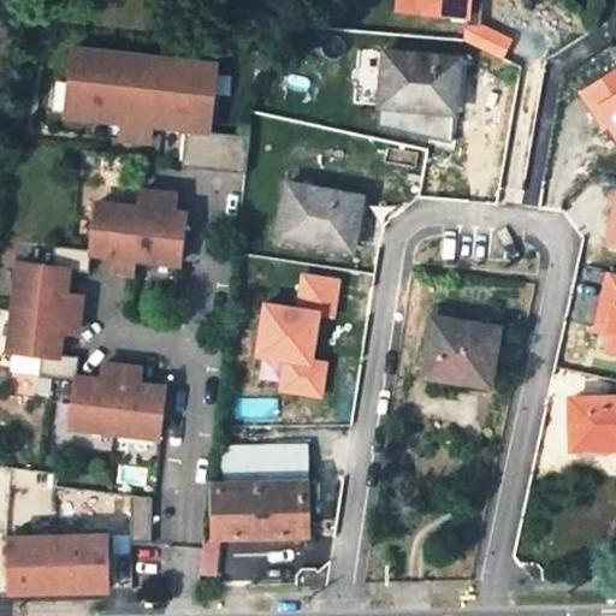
[(461,40),(503,59),(513,40),(480,25),(483,0),(390,0),(390,16),(462,22),(461,40)]
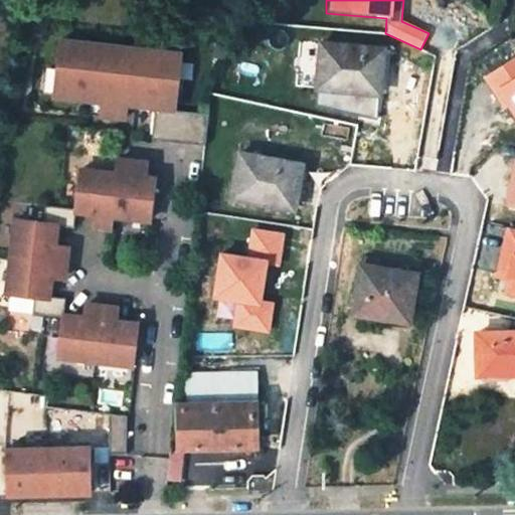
[(178,71),(181,46),(61,32),(59,52),(66,53),(63,84),(93,88),(93,81),(101,82),(100,89),(132,93),(133,87),(140,88),(139,93),(168,97),(171,71),(178,71)]
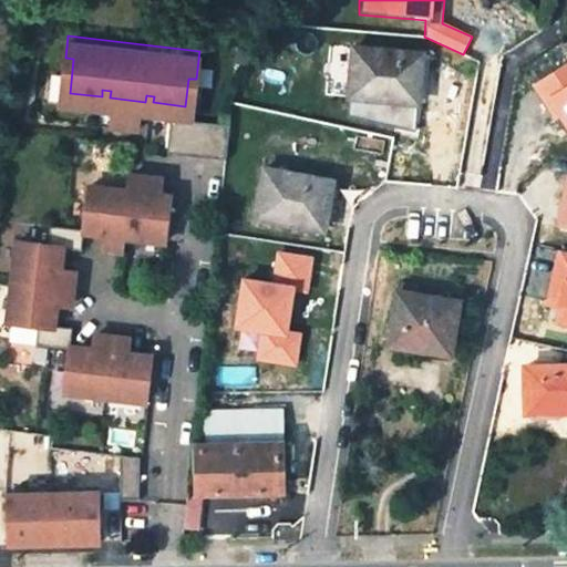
[(421,54),(352,45),(346,95),(415,103),(421,54)]
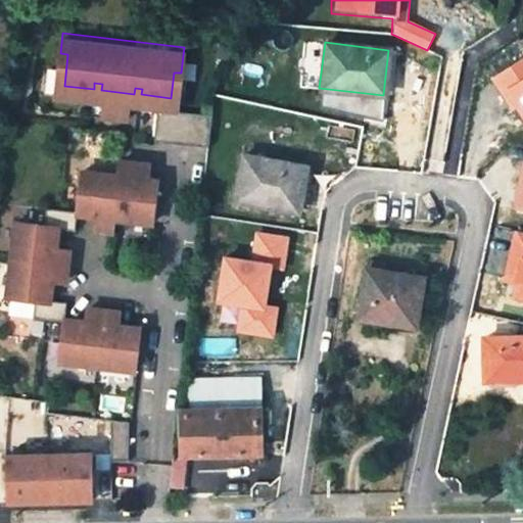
[(67,54),(60,53),(56,91),(112,97),(110,111),(135,114),(136,100),(158,102),(178,105),(181,73),(174,73),(171,98),(141,94),(142,89),(135,88),(134,94),(101,90),(102,84),(94,83),(94,89),(64,86),(67,54)]
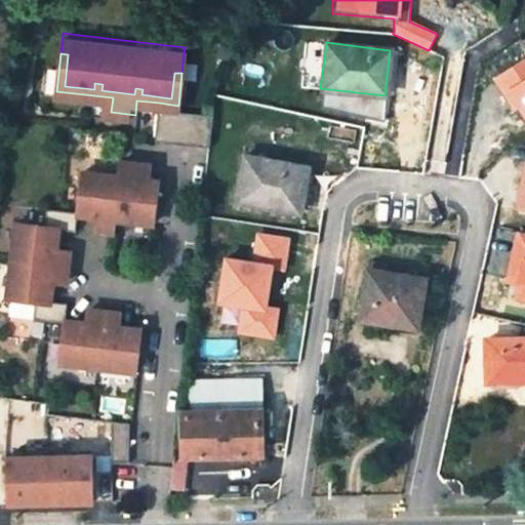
[(524,121),(524,56),(492,77),(514,112),(517,109),(524,121)]
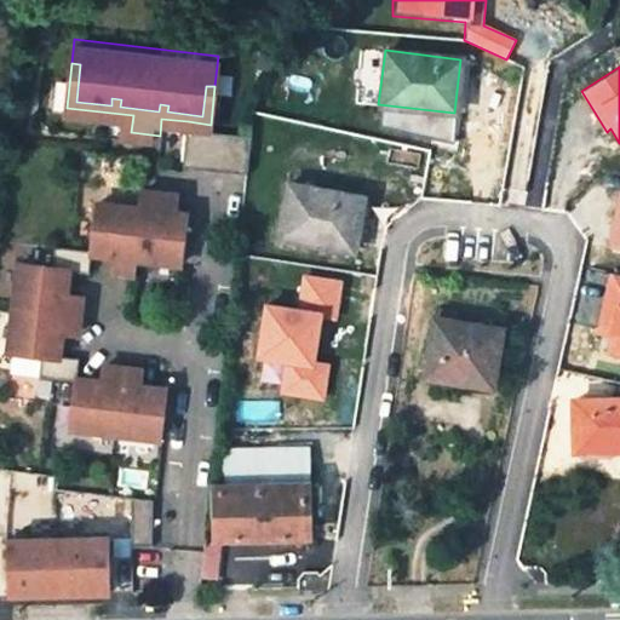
[(253,130),(211,125),(188,121),(184,160),(248,167),(253,130)]
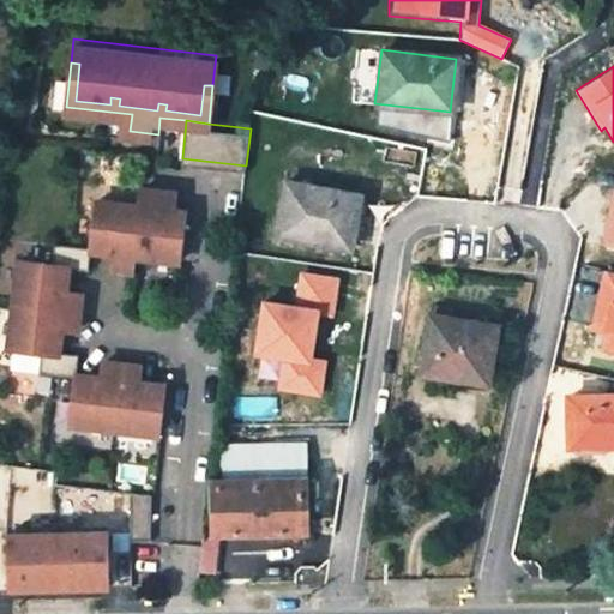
[(179,254),(185,204),(174,203),(176,185),(143,181),(140,198),(98,193),(92,240),(55,236),(53,257),(19,253),(7,339),(41,344),(38,365),(76,369),(70,416),(157,427),(163,377),(138,374),(139,359),(103,354),(102,369),(76,366),(78,347),(59,344),(61,320),(77,323),(82,287),(66,284),(70,260),(89,263),(91,244),(116,247),(114,263),(132,264),(134,248),(179,254)]
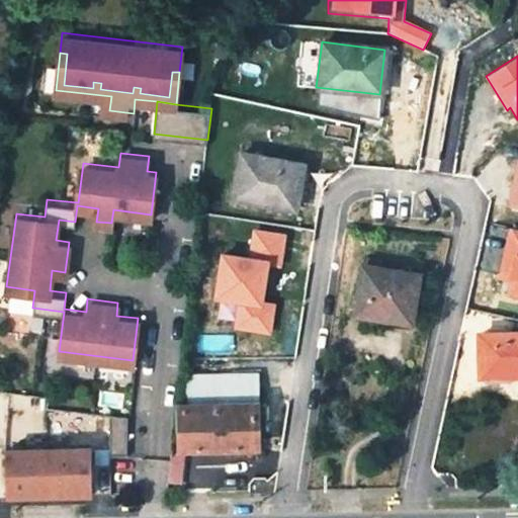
[(301,165),(241,154),(232,197),(293,208),(301,165)]
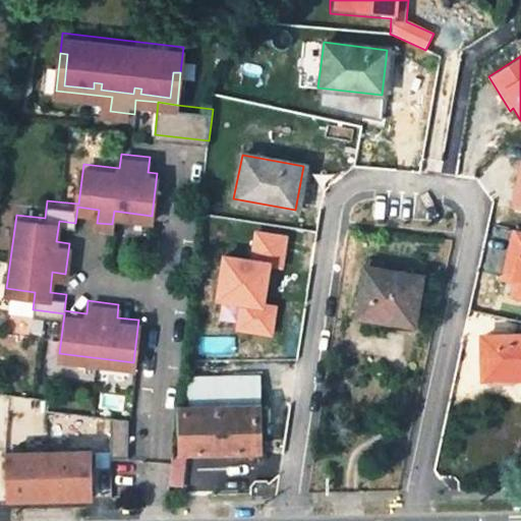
[(234,334),(274,340),(279,306),(265,303),(270,269),(282,271),(287,237),(253,232),(248,262),(220,257),(213,305),(237,308),(234,334)]
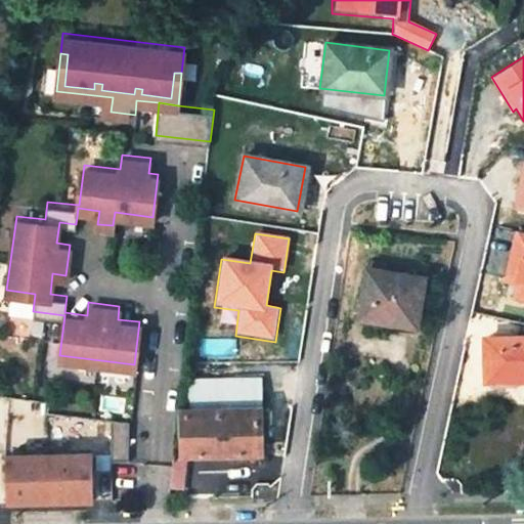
[(523,234),(515,233),(500,296),(523,301),(523,234)]
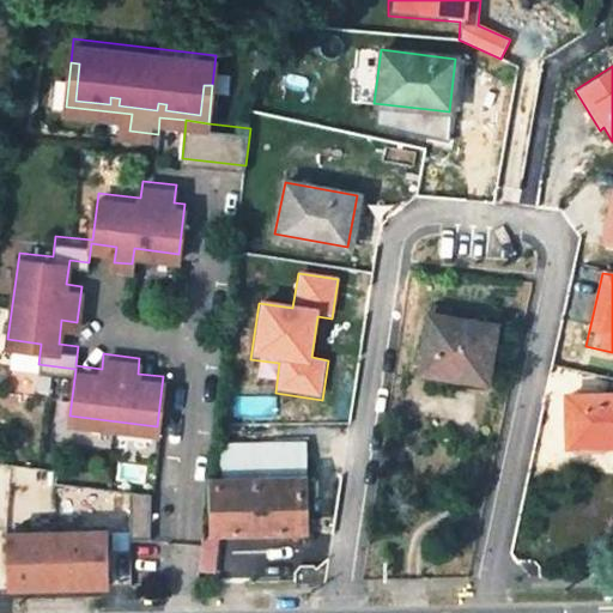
[(493,326),(430,316),(419,372),(449,377),(450,370),(485,376),(493,326)]
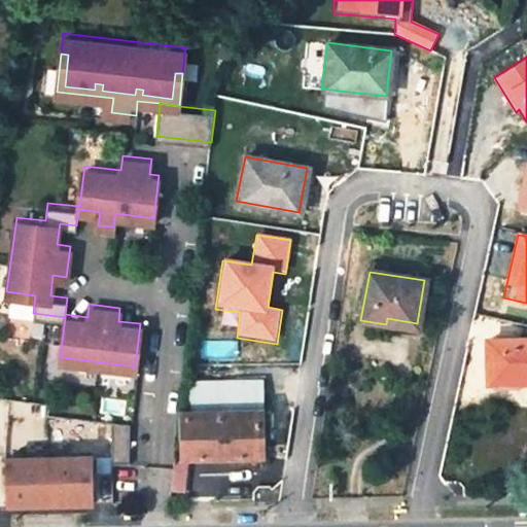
[(386,324),(417,329),(417,323),(387,318),(386,324)]
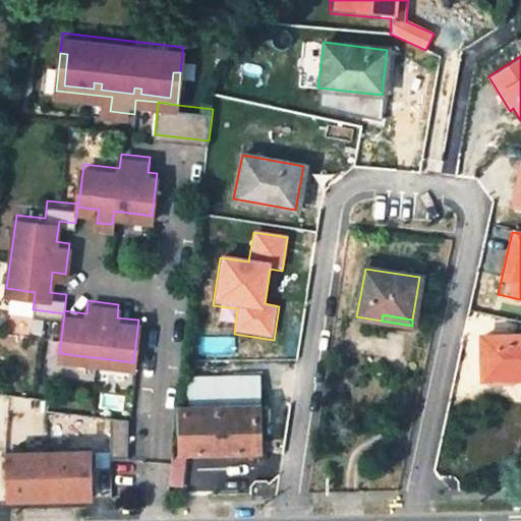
[(490,378),(520,377),(520,335),(481,337),(482,357),(490,357),(490,378)]
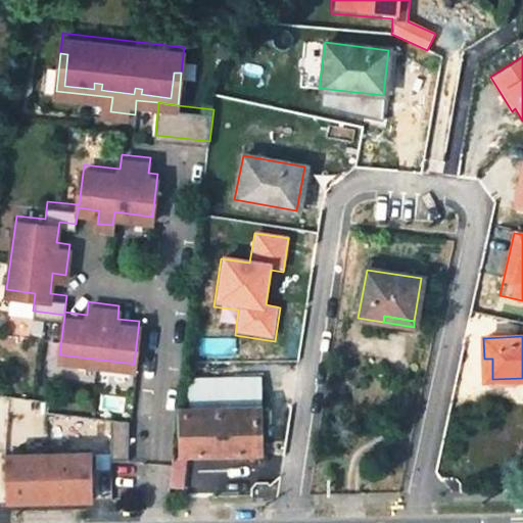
[(492,379),(492,359),(484,359),(485,380),(492,379)]
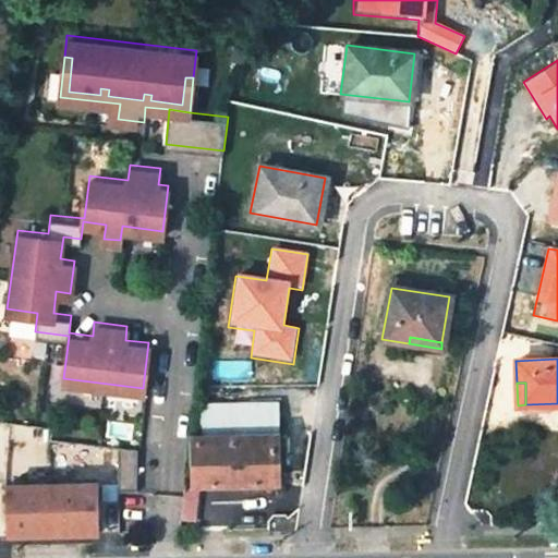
[(279,432),(278,401),(232,402),(194,403),(190,439),(194,485),(274,483),(271,432),(279,432)]
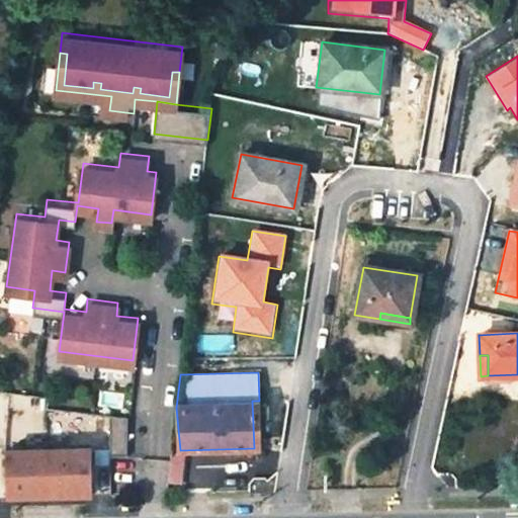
[(128,420),(112,418),(112,457),(130,460),(128,420)]
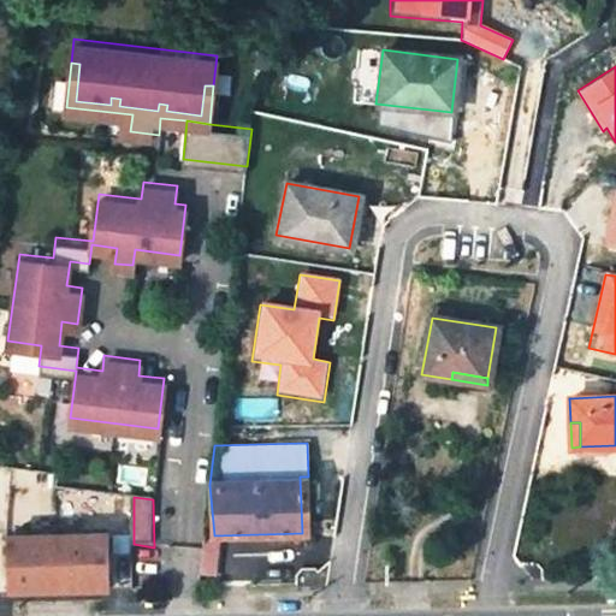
[(7,591),(110,588),(108,534),(98,534),(77,534),(6,535),(7,591)]
